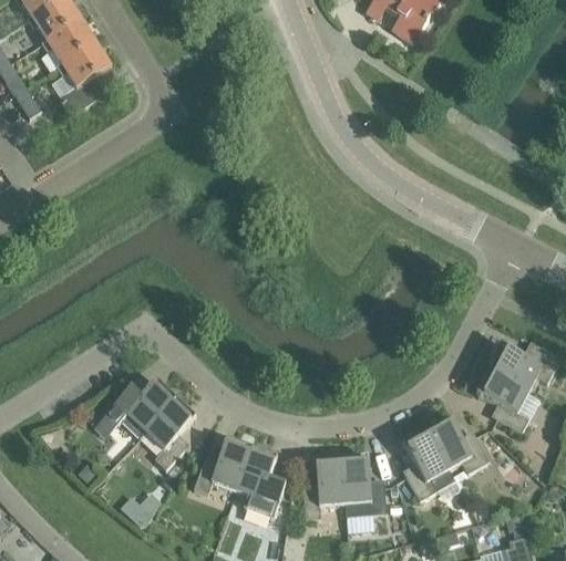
[(18,0),(30,18),(59,0),(18,0)]
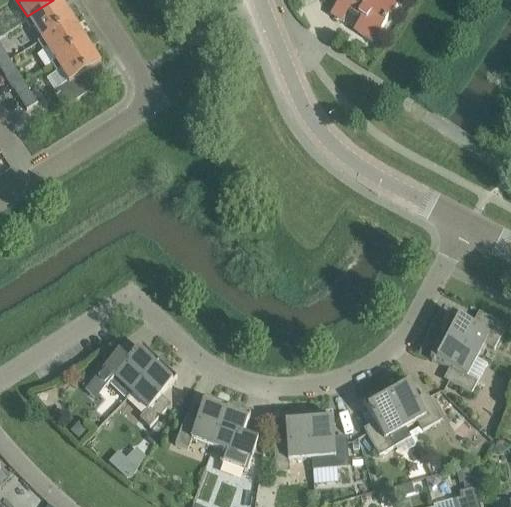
[(53,0),(27,16),(41,37),(73,17),(62,0),(53,0)]
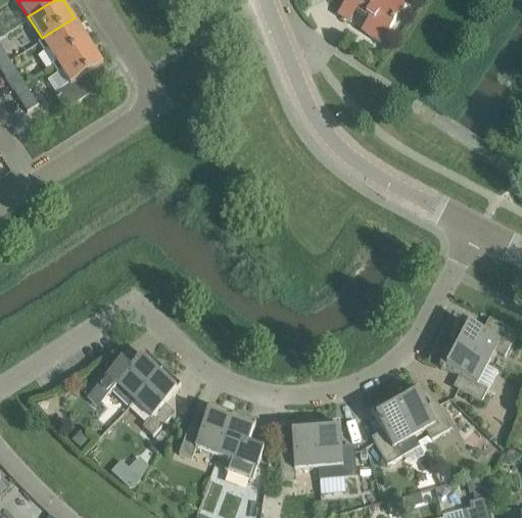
[(345,0),(337,12),(348,20),(358,8),(373,18),(365,30),(380,41),(408,0),(345,0)]
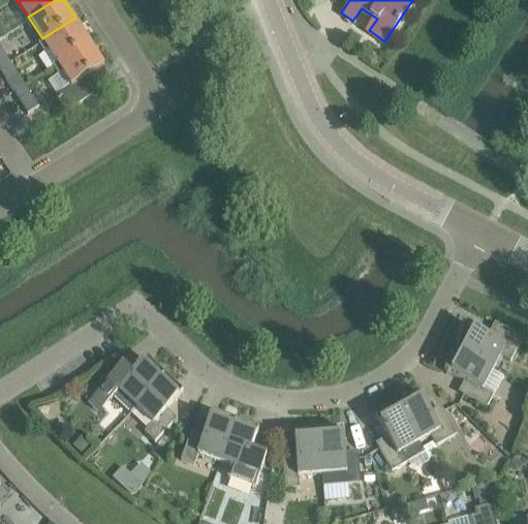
[(37,42),(42,51),(48,48),(56,61),(90,39),(75,18),(42,38),(37,42)]
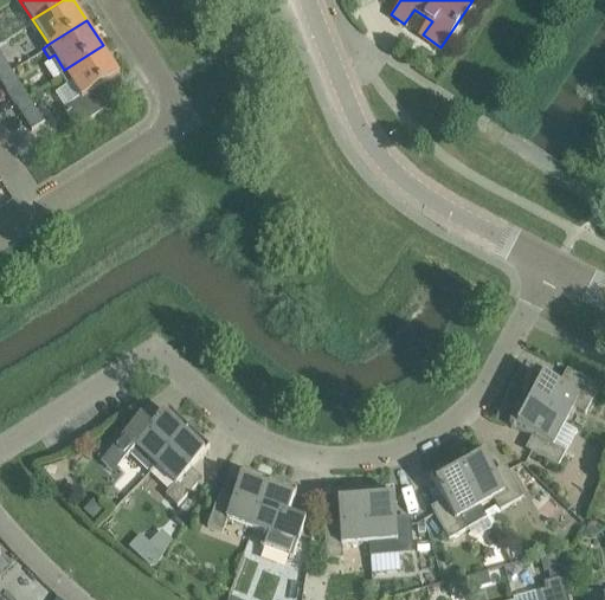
[(130,88),(103,45),(64,70),(65,70),(59,73),(65,83),(55,90),(75,123),(130,88)]
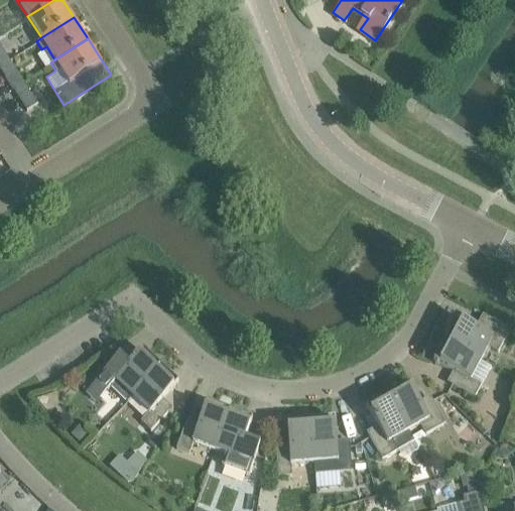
[(1,44),(0,44),(0,64),(10,57),(1,44)]
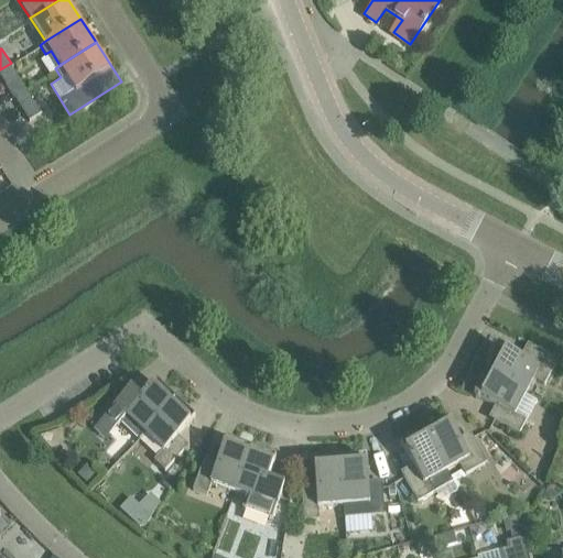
[(34,68),(41,83),(54,76),(47,63),(34,68)]
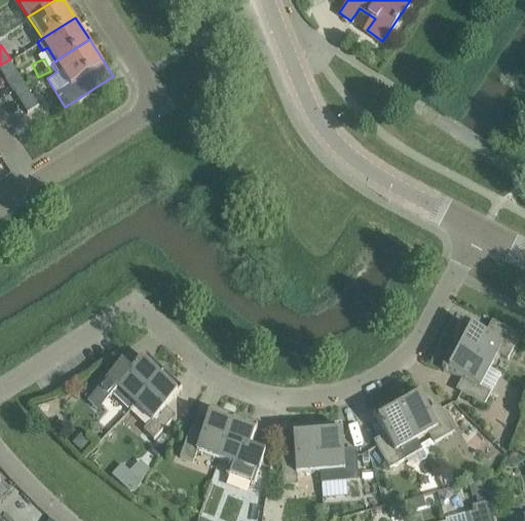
[(15,67),(4,74),(13,87),(24,81),(15,67)]
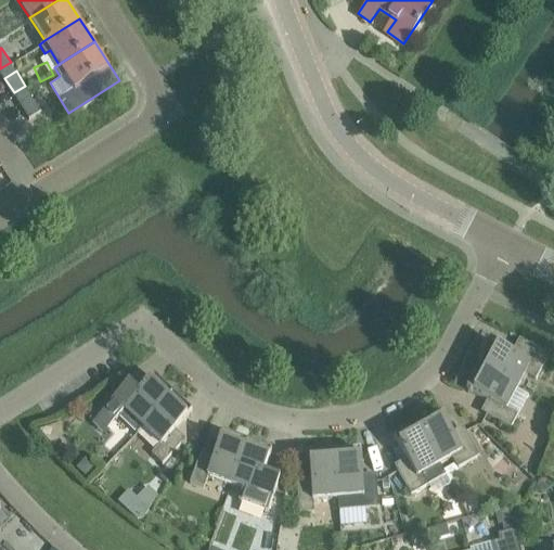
[(30,93),(20,101),(28,116),(40,109),(30,93)]
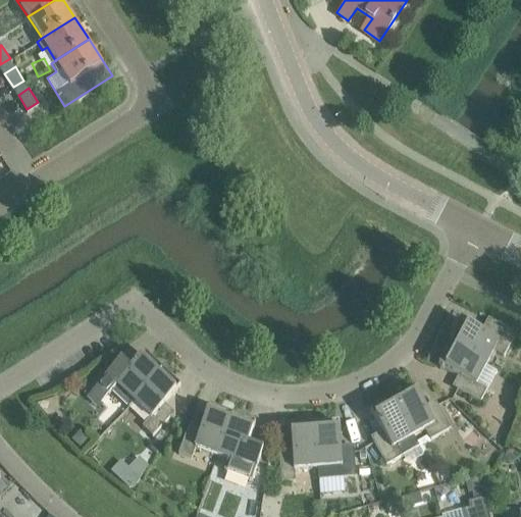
[(450,341),(487,360),(493,348),(504,354),(516,329),(493,318),(486,332),(463,320),(459,328),(457,327),(450,341)]
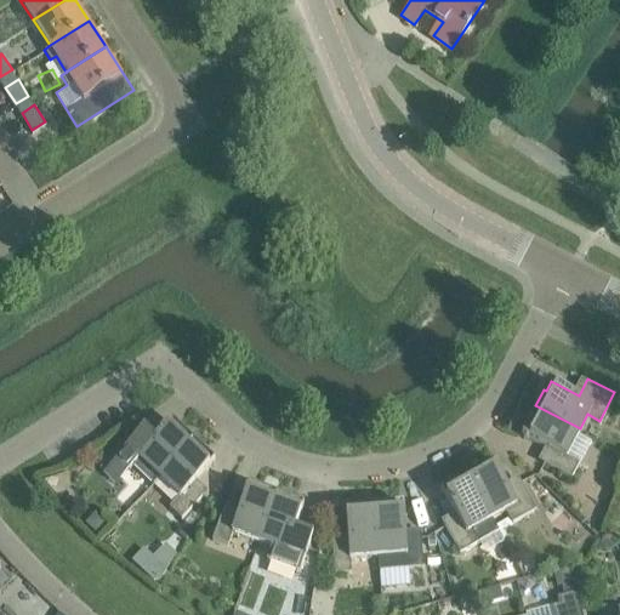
[(567,454),(580,428),(535,405),(527,422),(529,423),(524,433),(551,446),(545,460),(572,474),(579,460),(567,454)]
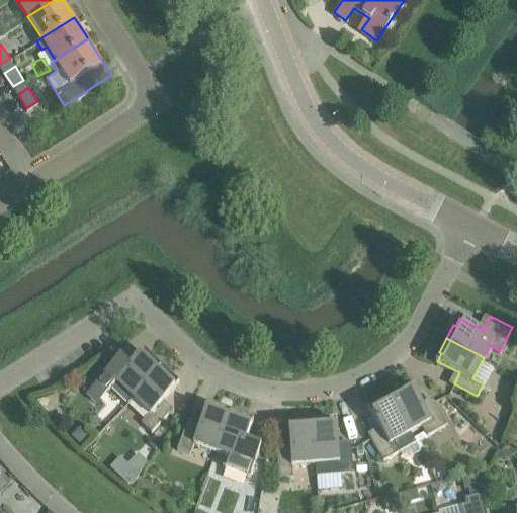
[(128,402),(134,396),(133,396),(161,365),(150,354),(149,356),(143,350),(130,363),(117,353),(85,391),(96,401),(111,386),(128,402)]
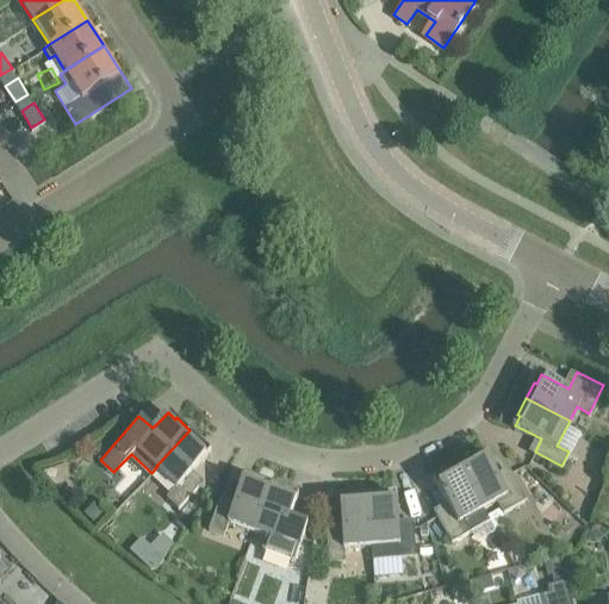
[(156,466),(157,466),(176,484),(167,494),(179,505),(199,484),(188,473),(209,452),(202,444),(204,443),(190,430),(156,466)]
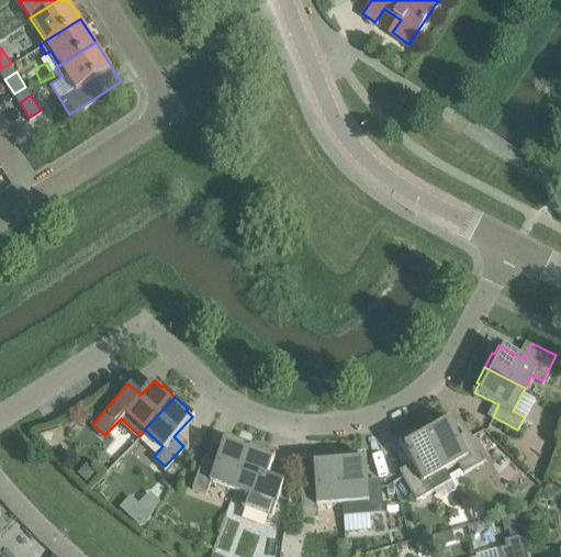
[(437,419),(422,427),(445,467),(458,459),(463,470),(485,458),(472,434),(460,441),(446,416),(438,421),(437,419)]
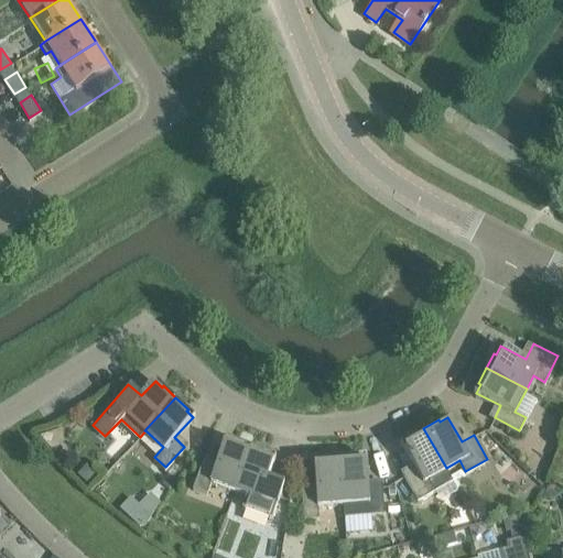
[(446,468),(423,428),(409,437),(410,439),(401,444),(415,468),(403,474),(418,499),(431,491),(424,480),(446,468)]
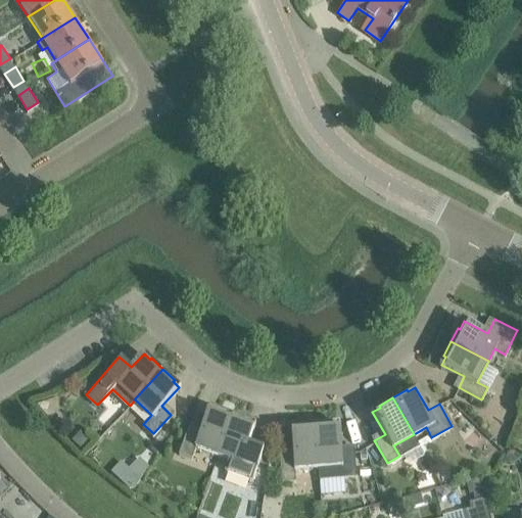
[(350,431),(360,428),(352,407),(343,410),(350,431)]
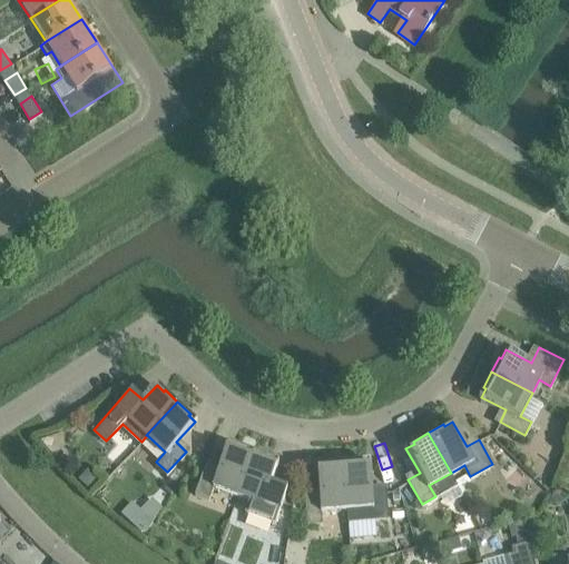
[(236,447),(227,444),(218,471),(205,465),(195,492),(209,497),(214,485),(237,494),(254,451),(237,445),(236,447)]
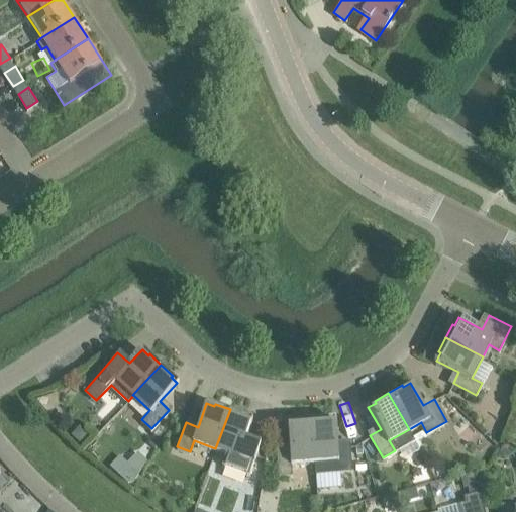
[(230,409),(215,448),(226,452),(222,464),(249,474),(261,443),(245,437),(251,420),(243,417),(244,415),(230,409)]
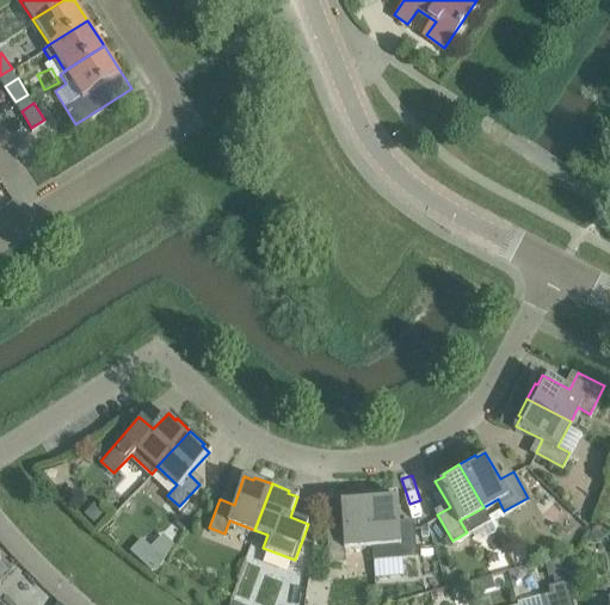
[(368,495),(373,544),(373,557),(417,554),(414,524),(399,525),(396,495),(387,497),(387,494),(368,495)]
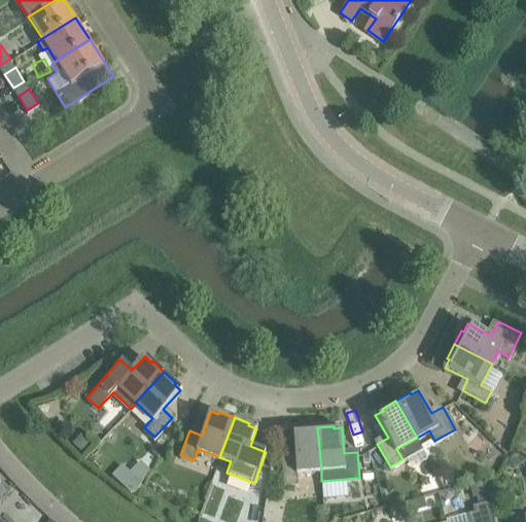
[(321,470),(317,427),(302,428),(302,430),(292,431),(295,457),(282,458),(284,484),(299,483),(297,472),(321,470)]
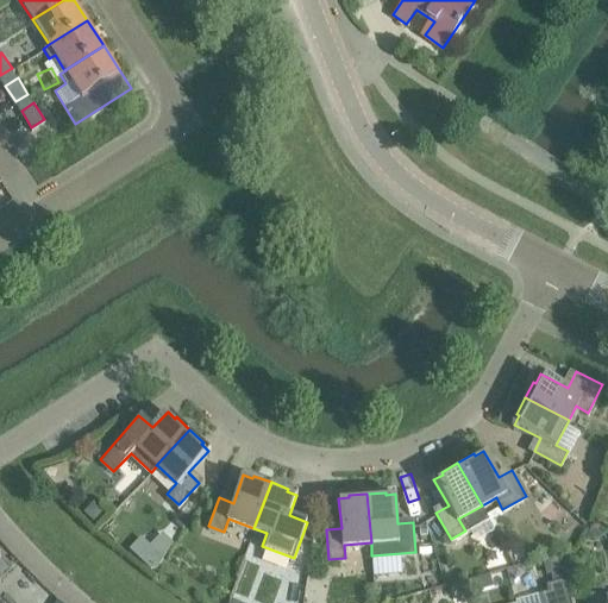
[(94,498),(83,509),(94,519),(104,508),(94,498)]
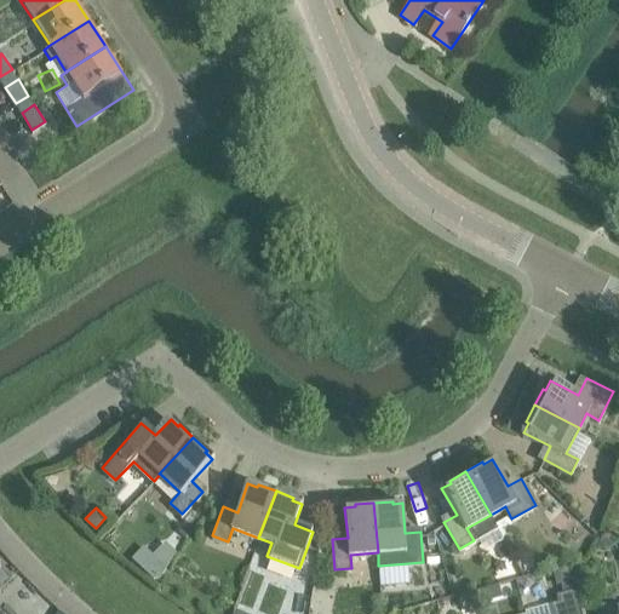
[(144,543),(132,556),(153,577),(160,575),(176,550),(165,539),(153,552),(144,543)]
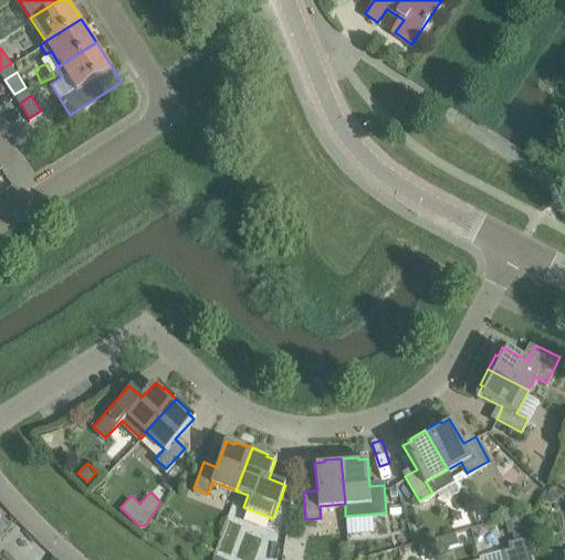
[(519,513),(504,517),(508,531),(512,530),(514,538),(524,535),(519,513)]
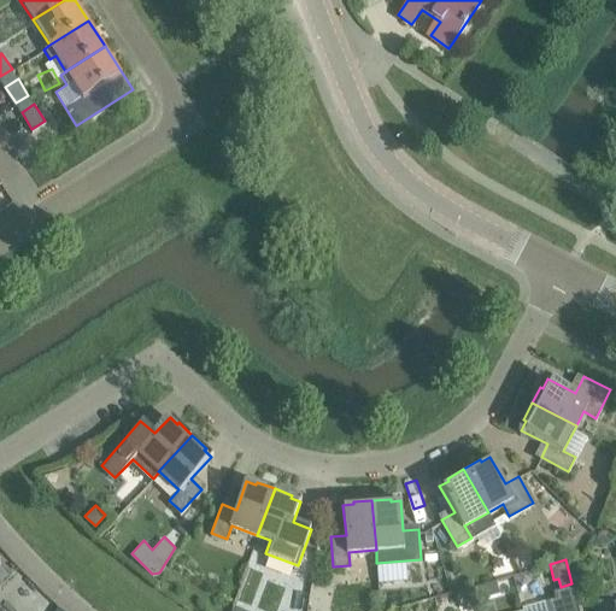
[(485,582),(476,585),(479,597),(488,594),(485,582)]
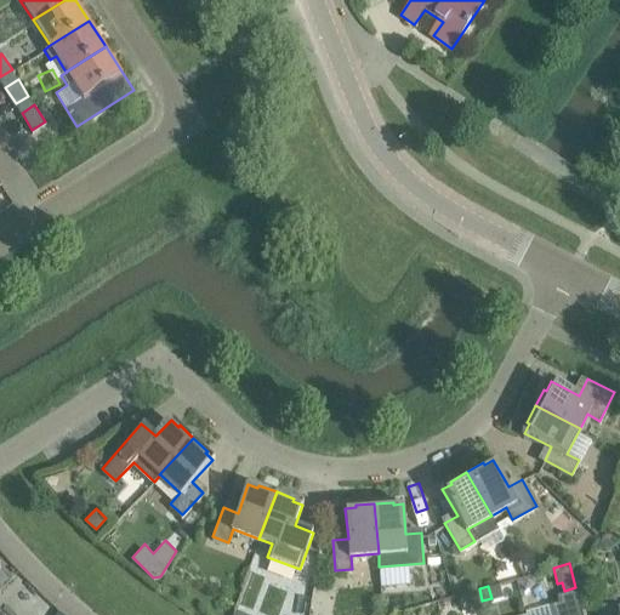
[(557,593),(559,601),(551,603),(553,614),(582,614),(576,588),(557,593)]
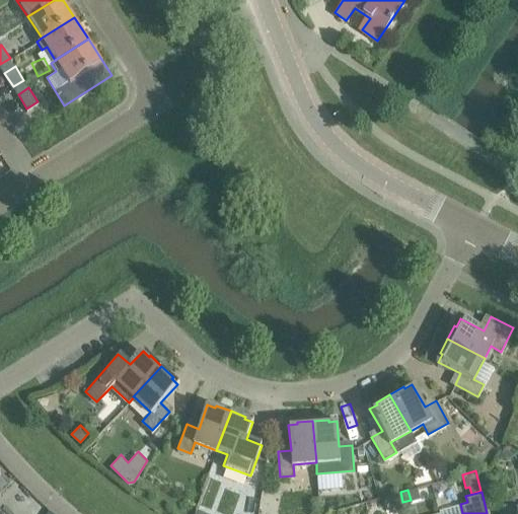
[(517,509),(517,504),(504,504),(504,513),(517,513),(517,509)]
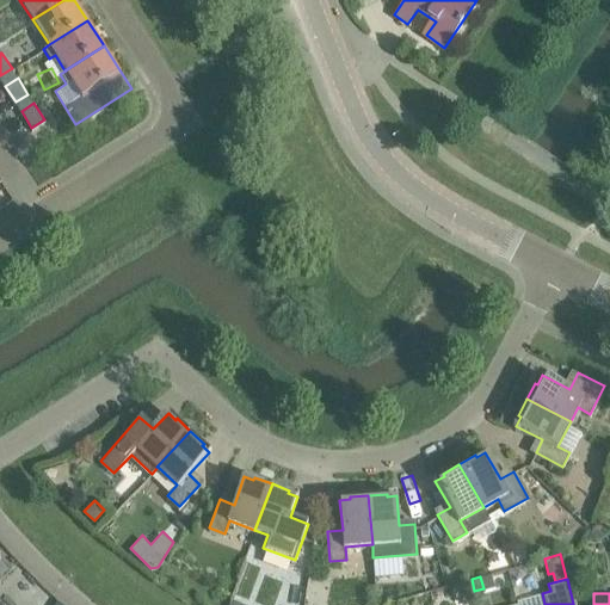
All buildings are outlined.
